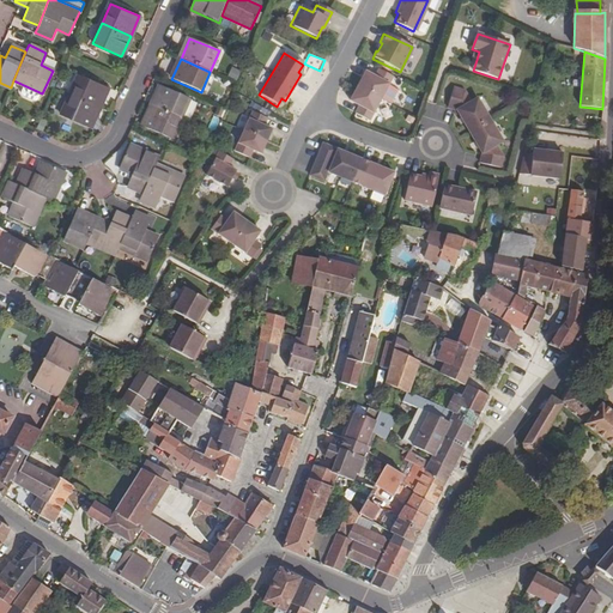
[(231,66),(226,78),(236,82),(241,71),(231,66)]
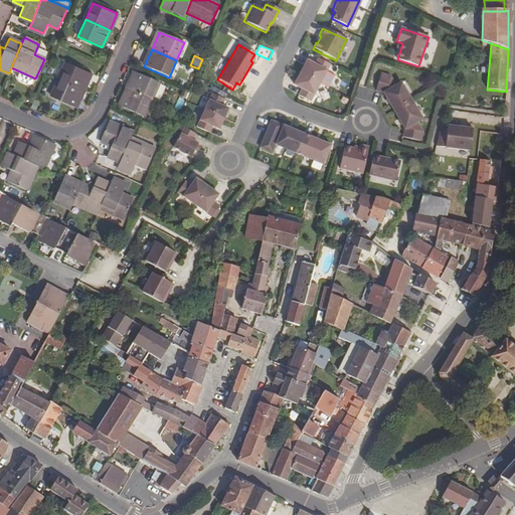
[(328,64),(317,58),(313,64),(305,60),(292,86),(300,90),(297,96),(309,102),(328,64)]
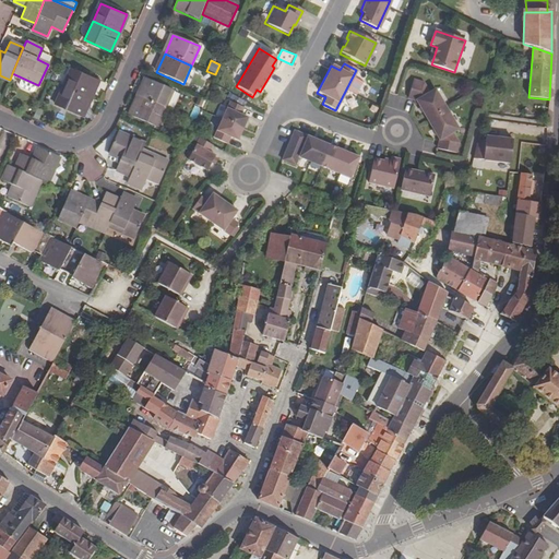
[(72,68),(63,86),(90,98),(98,80),(72,68)]
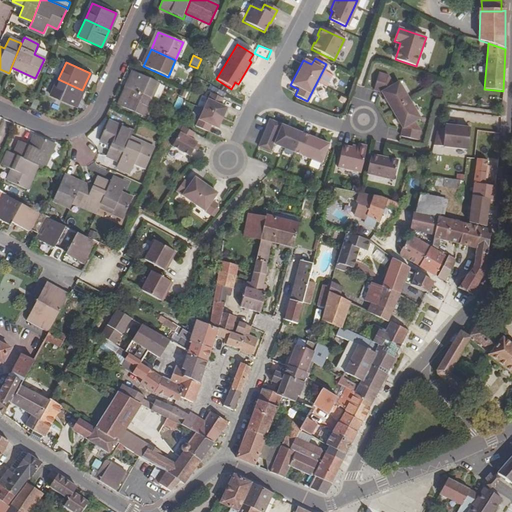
[(133,72),(126,89),(150,100),(157,82),(133,72)]
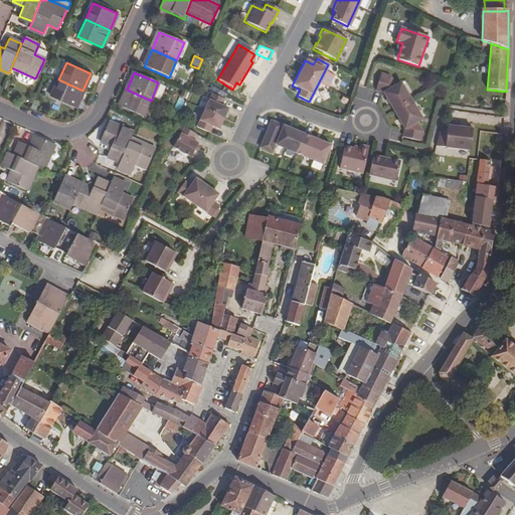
[(380,75),(374,90),(381,94),(402,130),(401,138),(420,142),(422,132),(416,123),(421,120),(401,83),(395,87),(389,79),(380,75)]
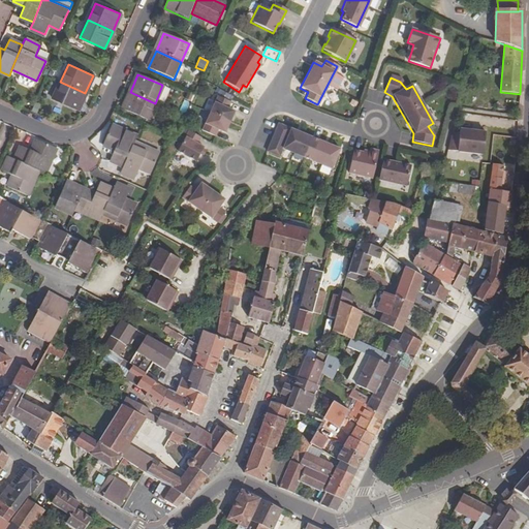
[(85,93),(60,82),(53,99),(78,110),(85,93)]
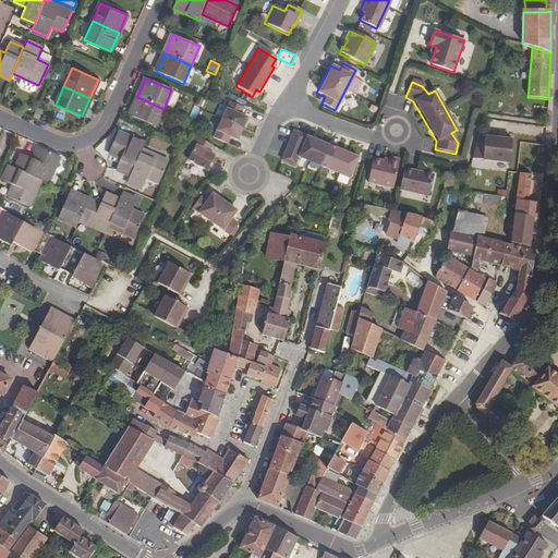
[(164,109),(137,97),(129,114),(156,126),(164,109)]
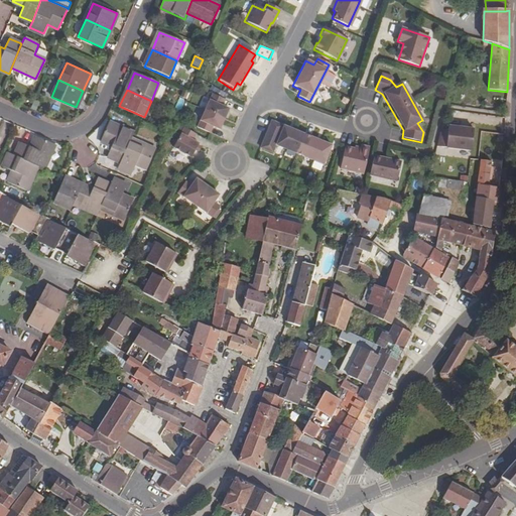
[(223,100),(211,95),(196,128),(209,133),(213,124),(220,127),(227,110),(221,107),(223,100)]
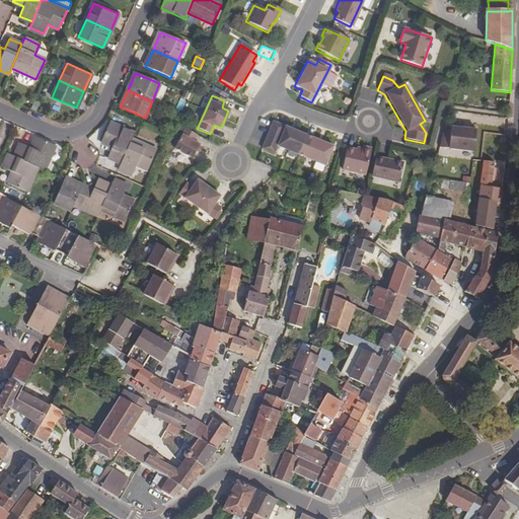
[(331,146),(272,122),(261,149),(273,154),(276,147),(324,165),(331,146)]
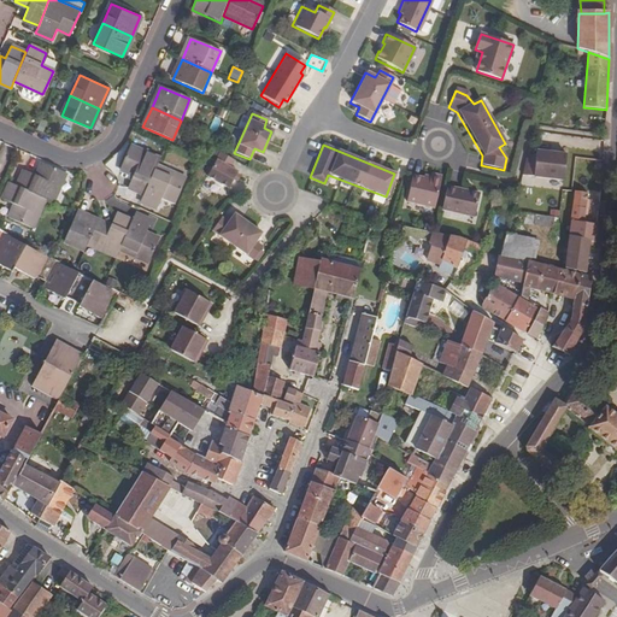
[(134,176),(128,188),(144,194),(156,166),(159,159),(130,147),(119,170),(134,176)]
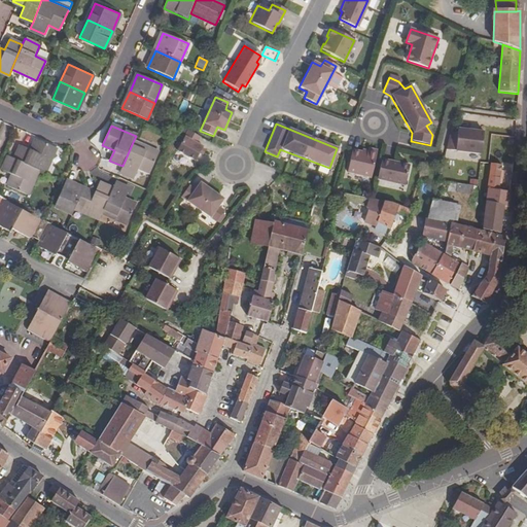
[(511,137),(512,131),(496,129),(495,136),(511,137)]
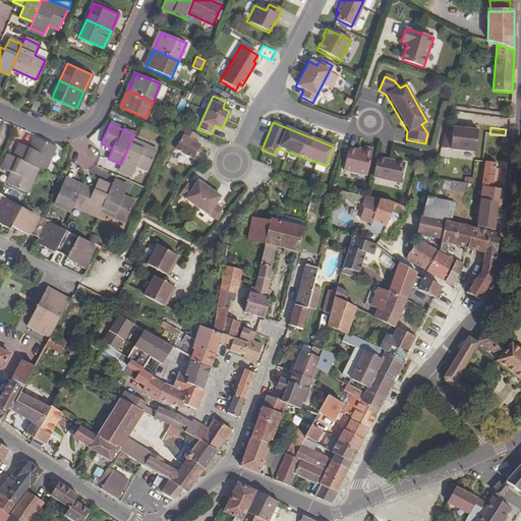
[(478,131),(453,128),(453,132),(451,151),(450,152),(475,154),(478,131)]
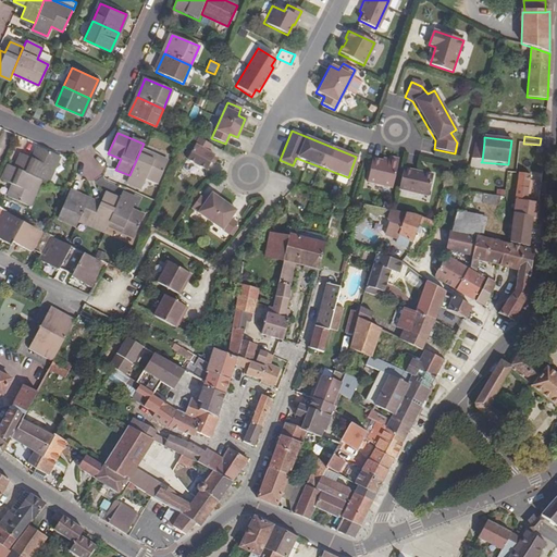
[(210,146),(197,139),(185,160),(205,171),(209,163),(212,158),(213,157),(206,152),(210,146)]
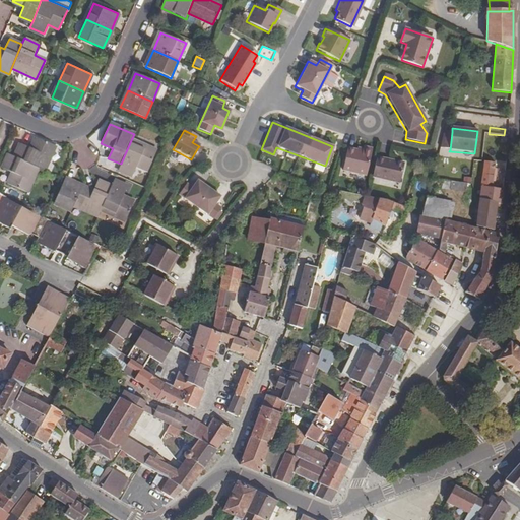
[(450,150),(452,132),(445,130),(440,148),(450,150)]
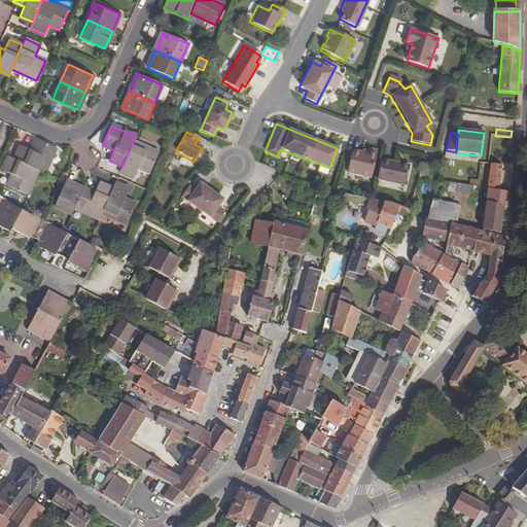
[(31,150),(21,146),(14,160),(38,170),(44,173),(56,148),(36,139),(31,150)]
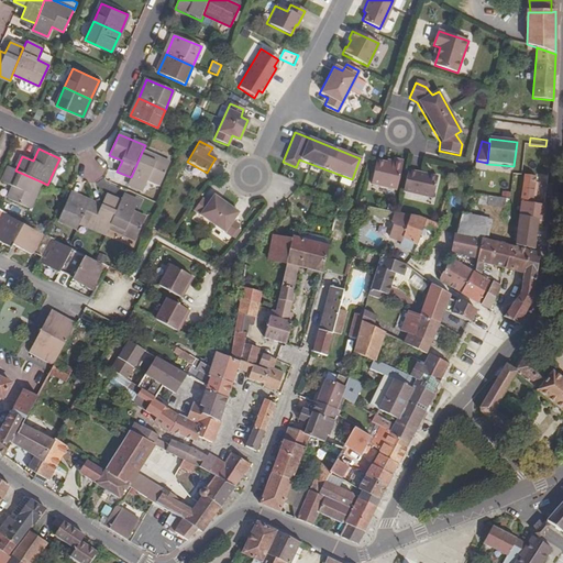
[(142,152),(131,177),(128,184),(143,190),(148,179),(161,184),(168,164),(142,152)]
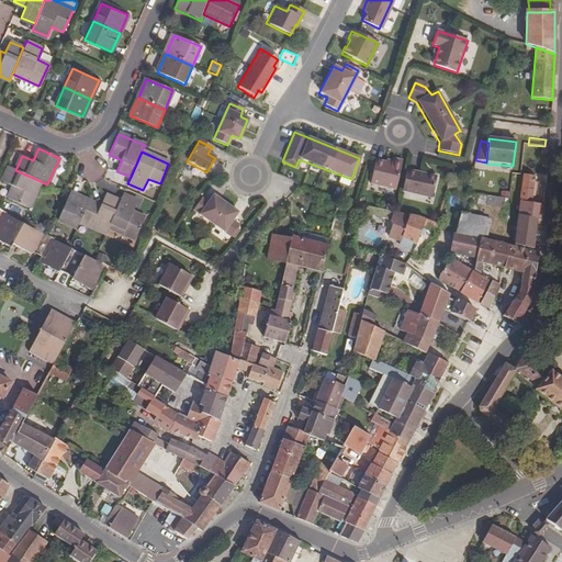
[(371,184),(396,190),(403,161),(394,159),(393,160),(393,164),(386,163),(377,160),(371,184)]
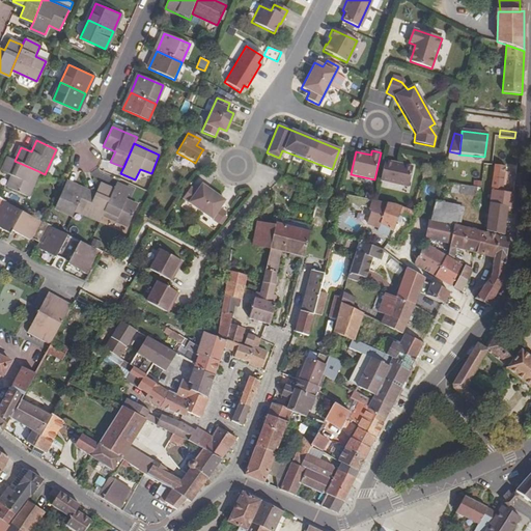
[(38,171),(15,161),(8,158),(3,172),(12,176),(7,188),(27,197),(38,171)]
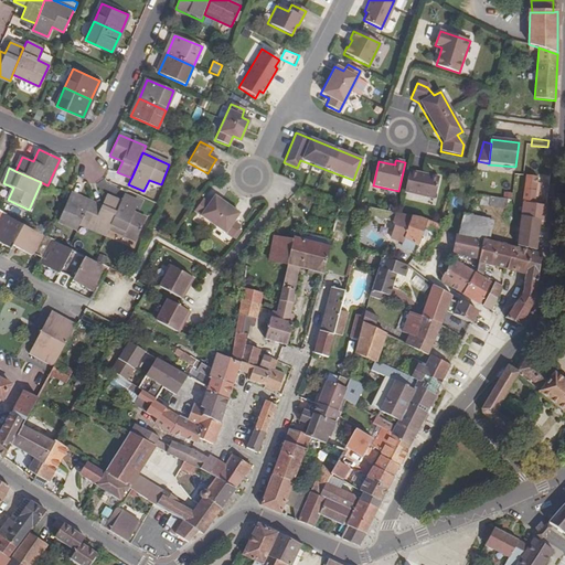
[(419,173),(411,171),(405,193),(435,200),(440,179),(429,176),(429,178),(419,176),(419,173)]
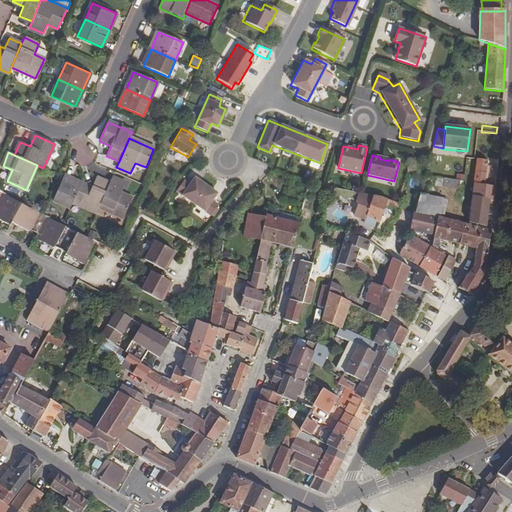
[(494,201),(496,187),(487,186),(489,167),(486,167),(487,160),(477,159),(473,196),(494,201)]
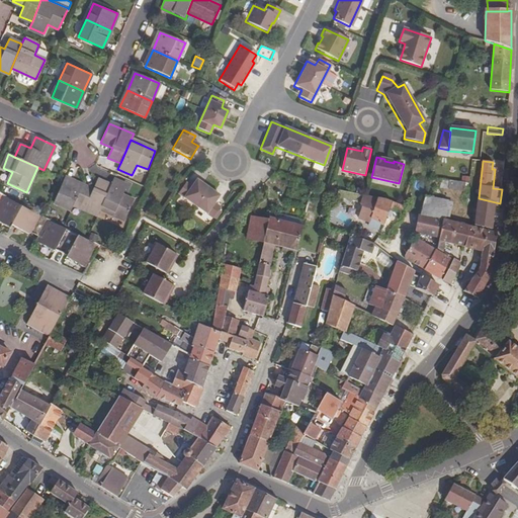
[(71,210),(74,205),(82,186),(64,178),(54,202),(71,210)]
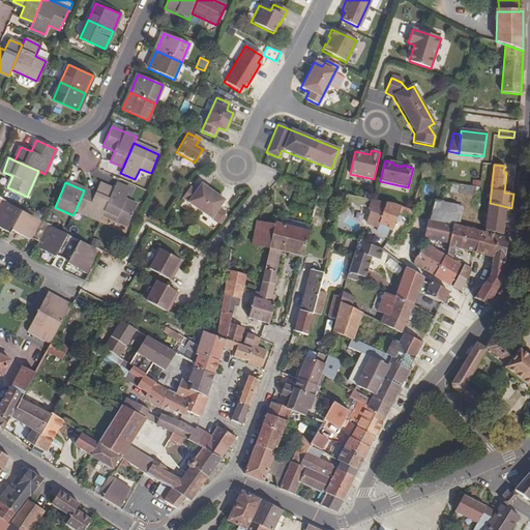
[(475,186),(451,183),(450,192),(474,195),(475,186)]
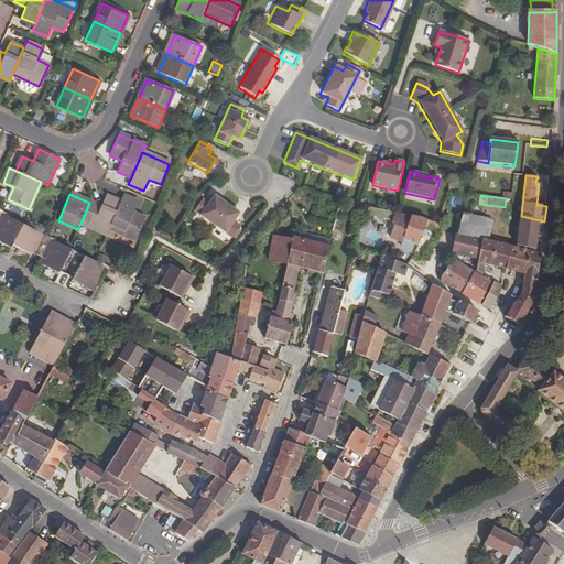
[(109,228),(120,203),(106,196),(100,207),(89,203),(80,224),(106,236),(109,228)]
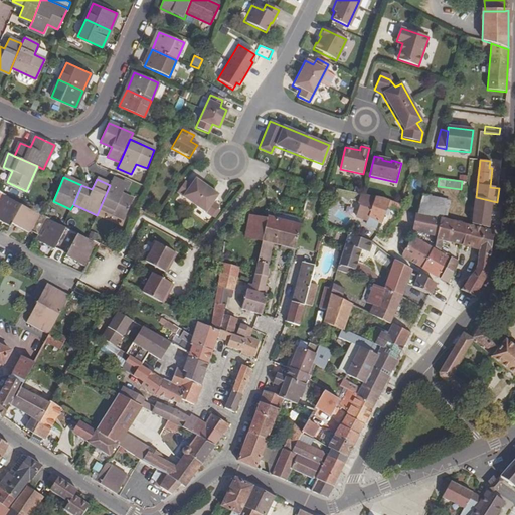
[(127,185),(113,179),(110,185),(100,208),(124,219),(133,200),(122,195),(127,185)]
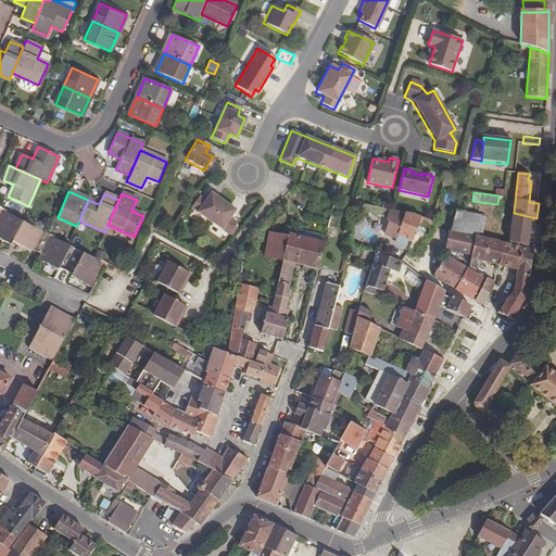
[(198,197),(190,209),(227,235),(236,223),(229,218),(235,211),(210,193),(204,201),(198,197)]
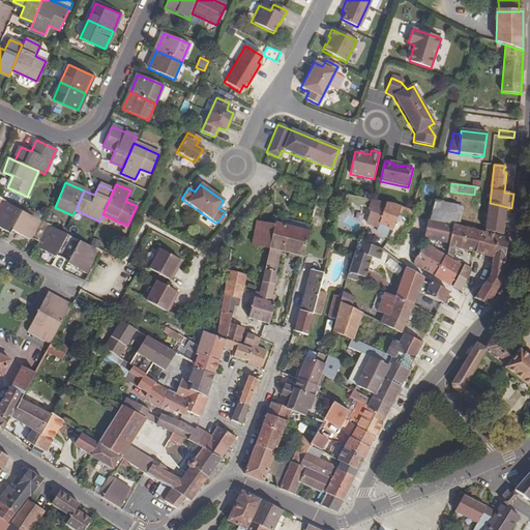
[(345,194),(344,201),(360,205),(362,198),(345,194)]
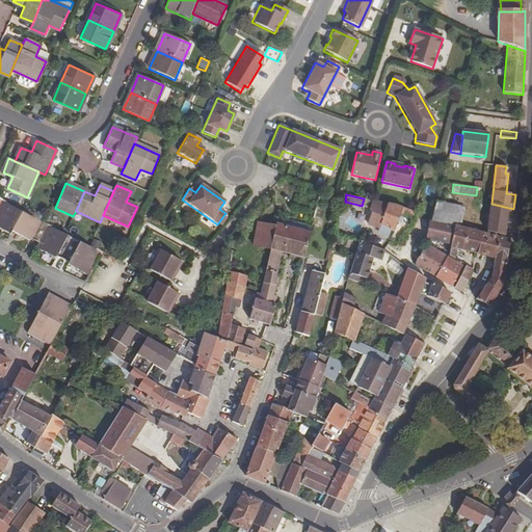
[(0,229),(10,235),(12,232),(22,212),(3,202),(0,200),(0,229)]
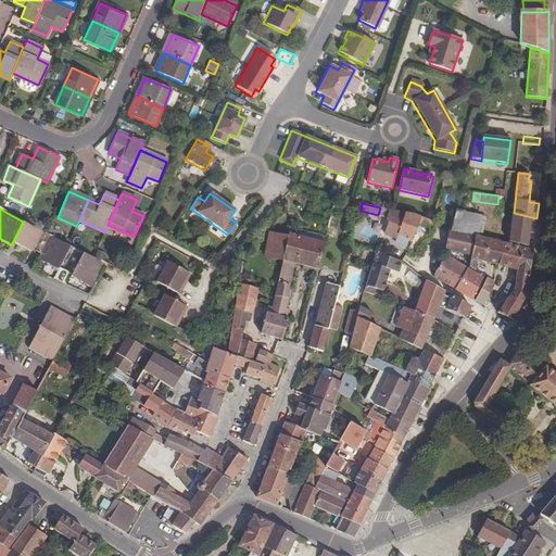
[(427,229),(432,228),(433,225),(431,220),(422,218),(414,216),(404,213),(399,212),(389,211),(387,220),(389,222),(384,236),(395,240),(394,243),(409,249),(412,243),(415,244),(418,235),(420,235),(422,230),(420,229),(420,227),(427,229)]
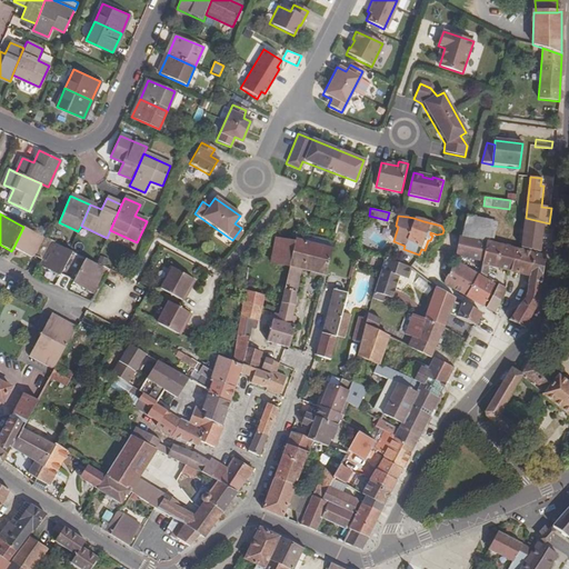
[(486,239),(493,240),(498,222),(467,216),(461,237),(486,241),(486,239)]
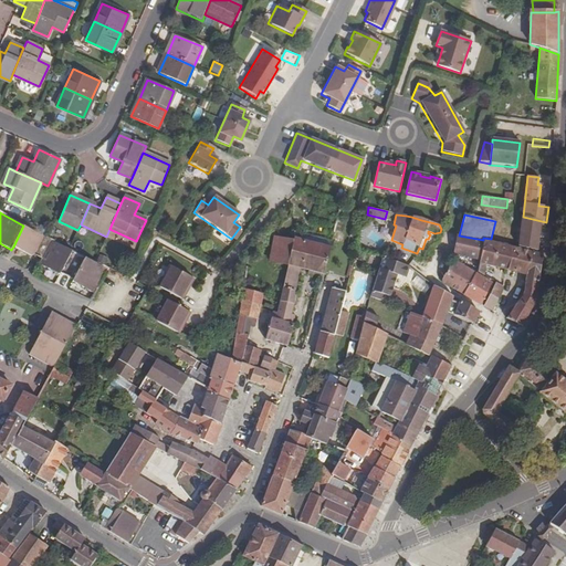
[(530,252),(526,276),(524,287),(537,287),(542,255),(537,254),(540,228),(545,229),(546,222),(523,217),(519,247),(530,250),(530,252)]
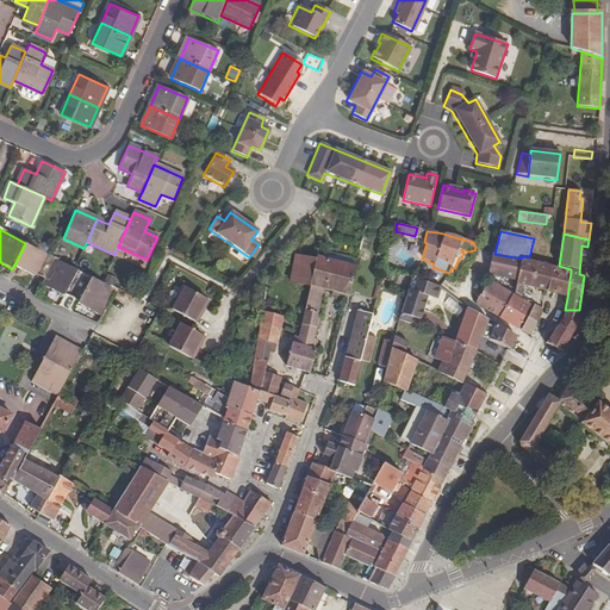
[(310,286),(318,249),(321,242),(318,242),(299,249),(297,249),(291,282),(310,286)]
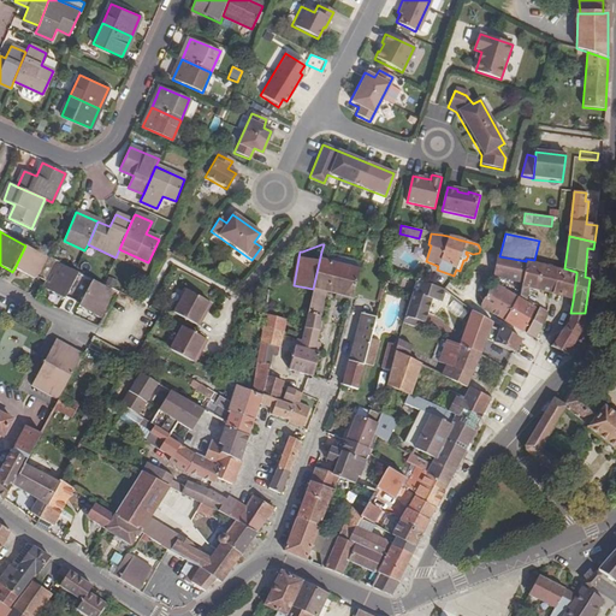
[(78,307),(102,320),(117,292),(104,285),(76,271),(51,258),(25,246),(15,268),(34,279),(37,277),(45,282),(43,285),(45,289),(64,300),(66,296),(80,304),(78,307)]
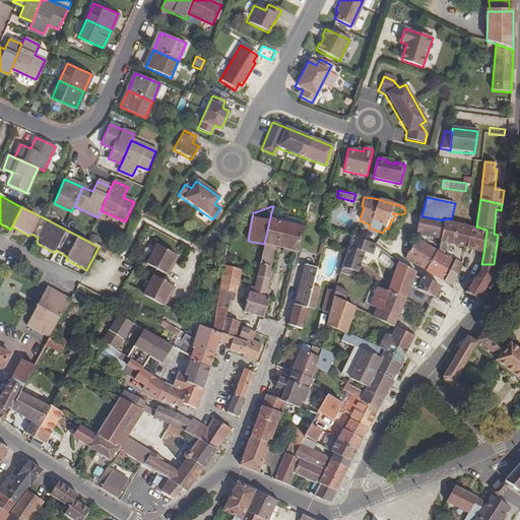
[(271,212),(264,244),(258,275),(254,293),(267,298),(269,290),(265,289),(275,247),(297,252),(304,220),(271,212)]
